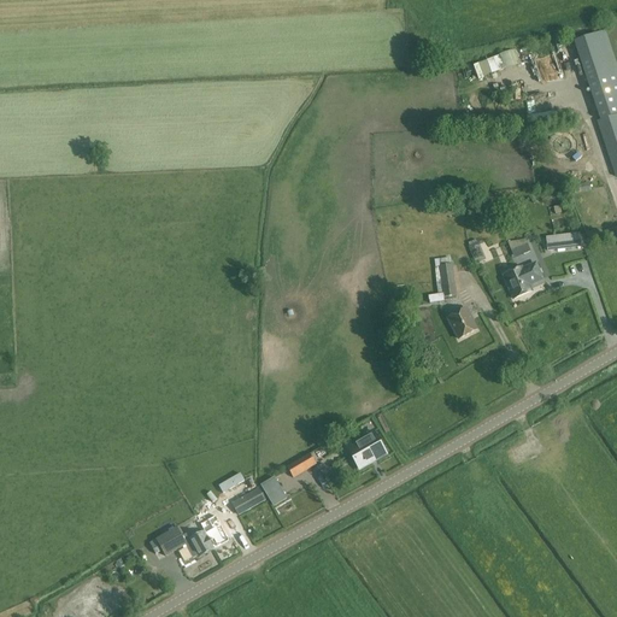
[(616,177),(616,68),(605,31),(574,41),(601,121),(600,121),(600,123),(597,124),(615,178),(616,177)]
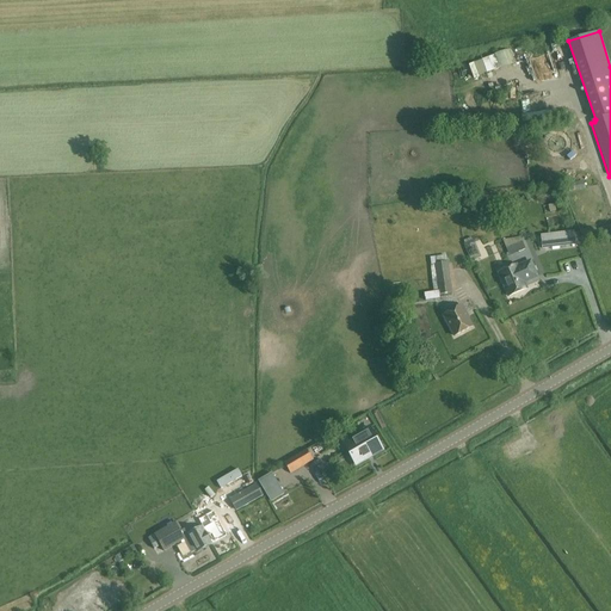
[(531,82),(525,60),(514,62),(520,85),(531,82)]
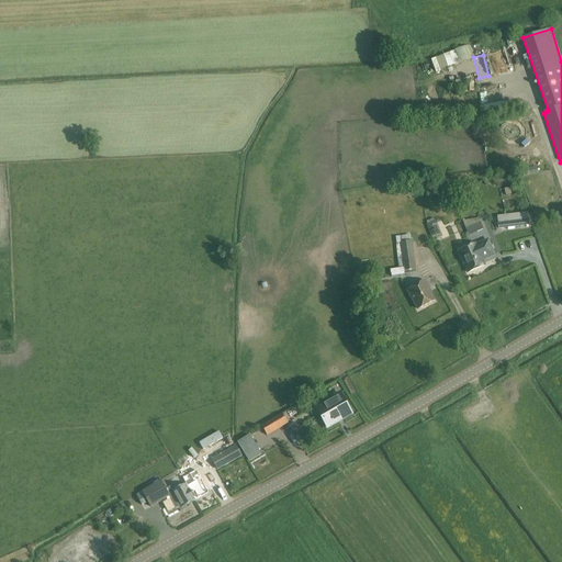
[(524,177),(539,175),(537,166),(523,169),(524,177)]
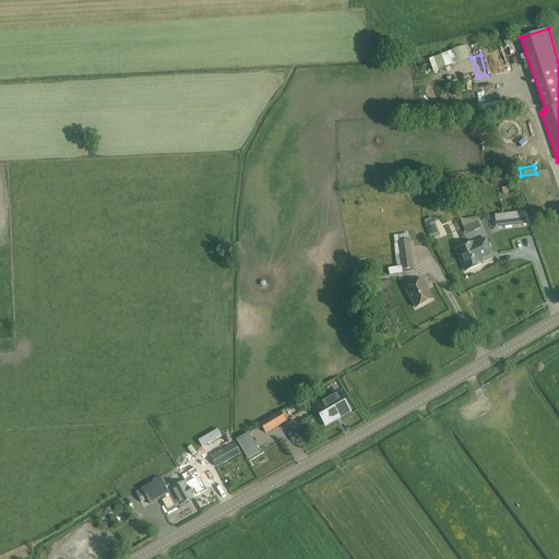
[(525,218),(524,212),(495,216),(496,227),(526,224),(525,218)]
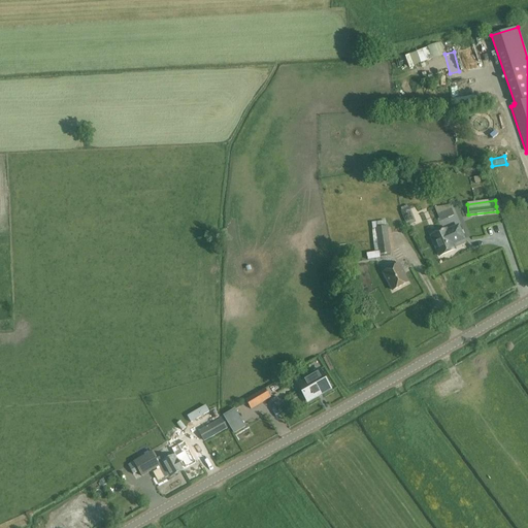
[(452,204),(454,215),(464,213),(462,203),(452,204)]
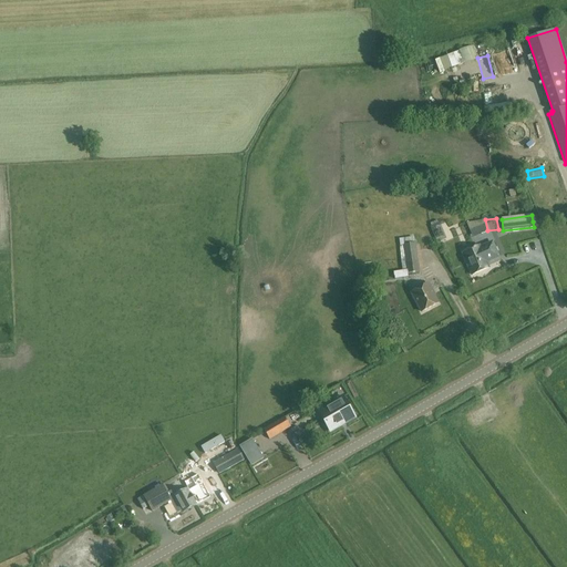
[(487,232),(485,225),(470,232),(473,238),(487,232)]
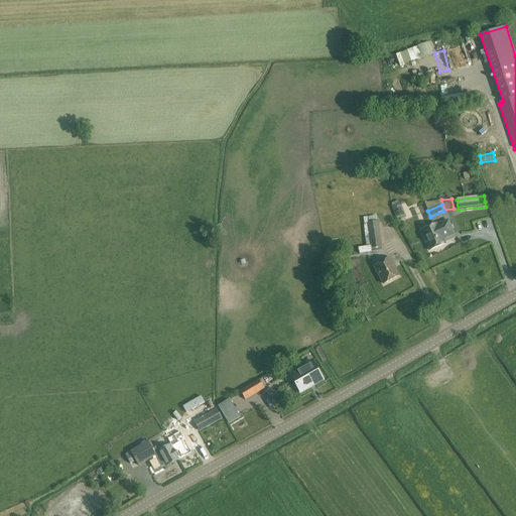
[(421,231),(429,251),(444,245),(442,239),(454,234),(447,221),(436,226),(435,224),(421,231)]
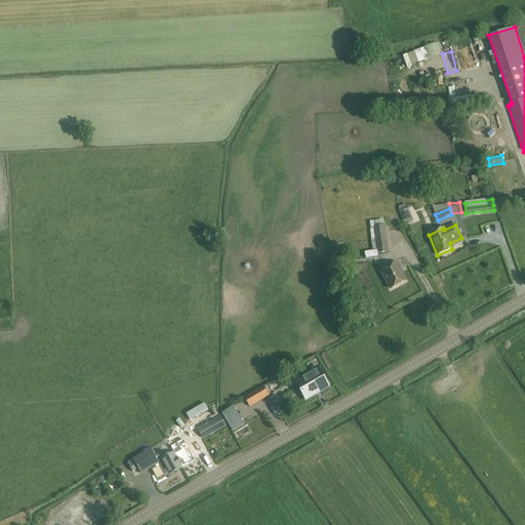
[(377,253),(389,252),(385,226),(373,227),(373,228),(366,229),(367,235),(371,234),(372,244),(376,243),(377,253)]
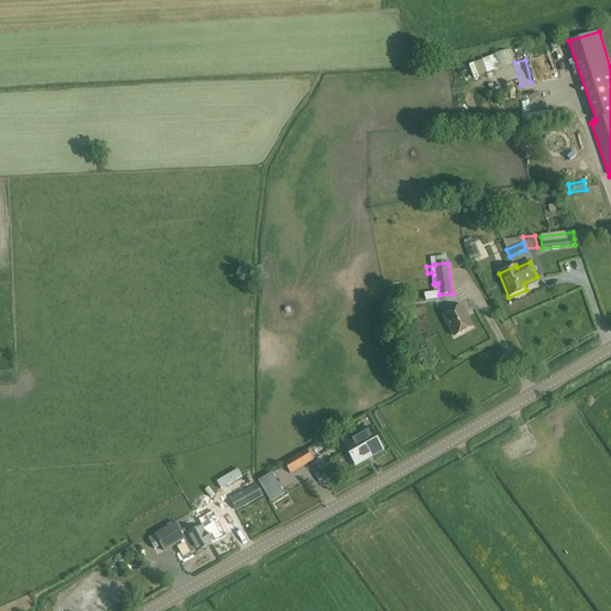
[(424,297),(438,297),(437,288),(423,289),(424,297)]
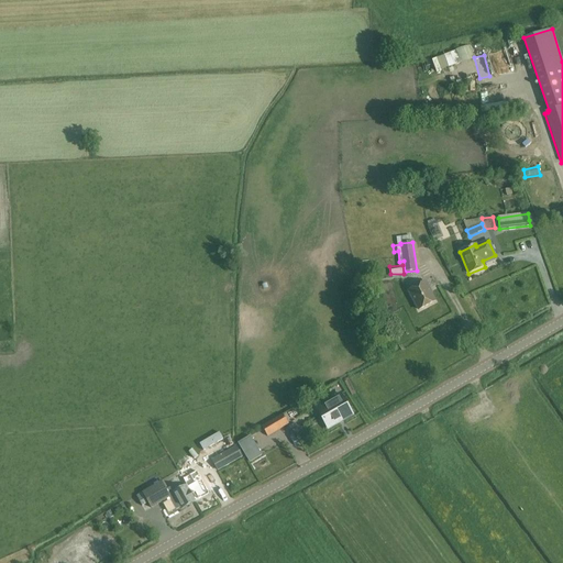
[(419,310),(434,302),(430,294),(428,289),(429,288),(426,282),(409,290),(419,310)]
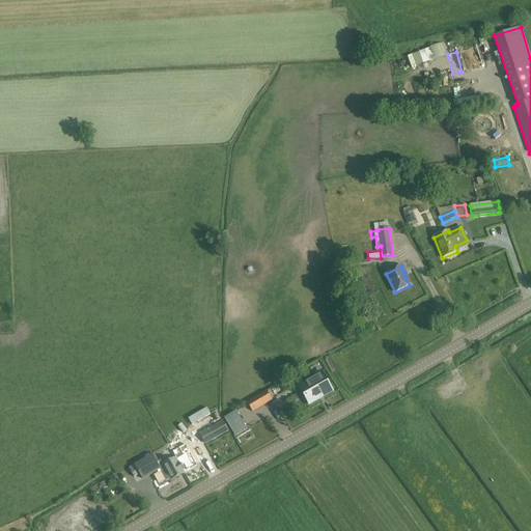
[(303,391),(309,403),(332,391),(322,372),(305,381),(309,387),(303,391)]
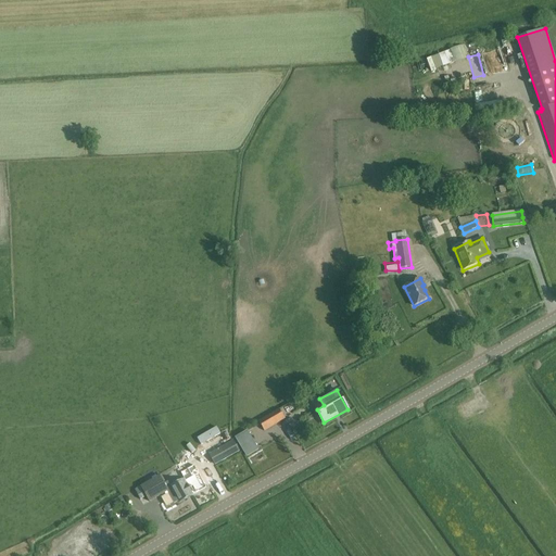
[(265,431),(297,413),(290,402),(254,424),(258,430),(263,428),(265,431)]
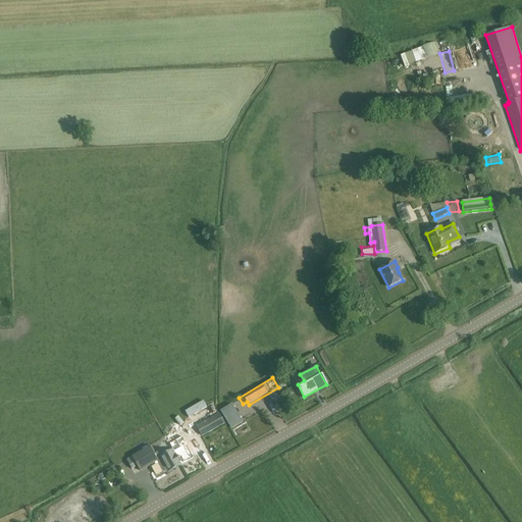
[(202,437),(225,424),(219,413),(196,426),(202,437)]
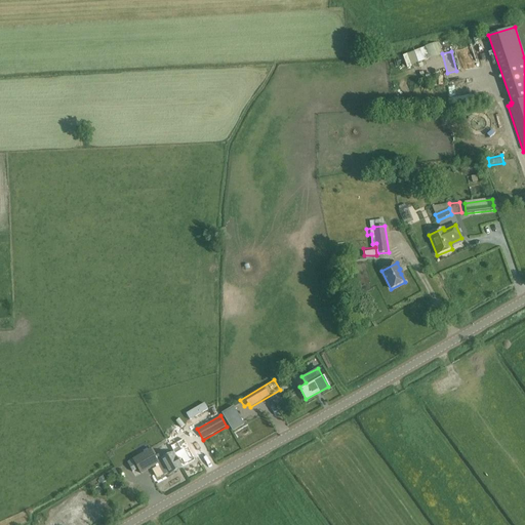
[(183,440),(169,447),(173,453),(182,469),(195,460),(183,440)]
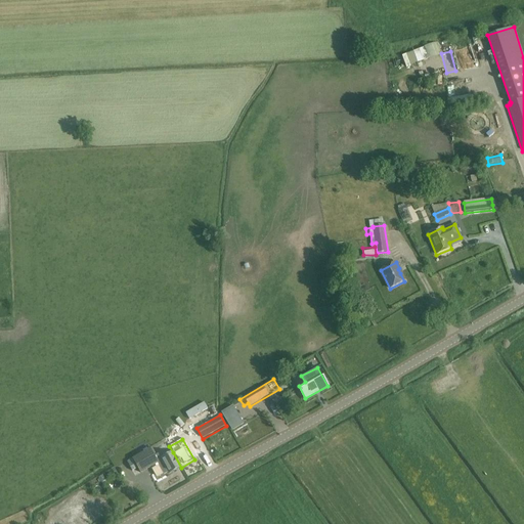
[(150,448),(133,459),(138,468),(141,473),(158,464),(155,457),(156,456),(150,448)]
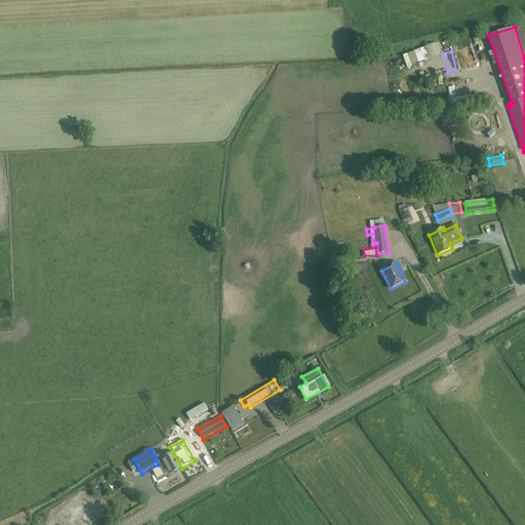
[(156,457),(155,458),(158,465),(164,475),(168,473),(169,475),(182,469),(173,453),(162,460),(159,455),(156,457)]
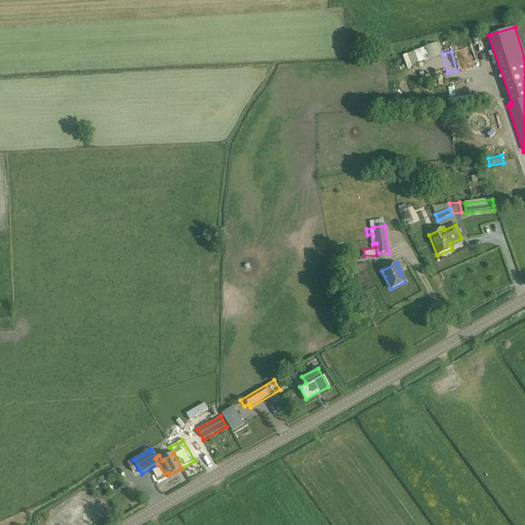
[(133,472),(138,469),(133,459),(128,462),(133,472)]
